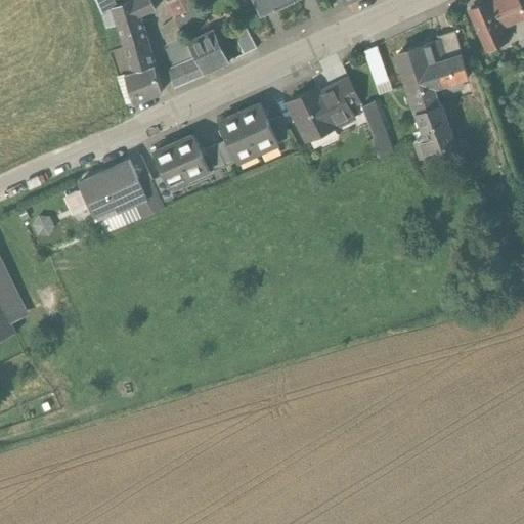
[(149,0),(132,0),(113,9),(118,27),(139,17),(156,10),(149,0)]
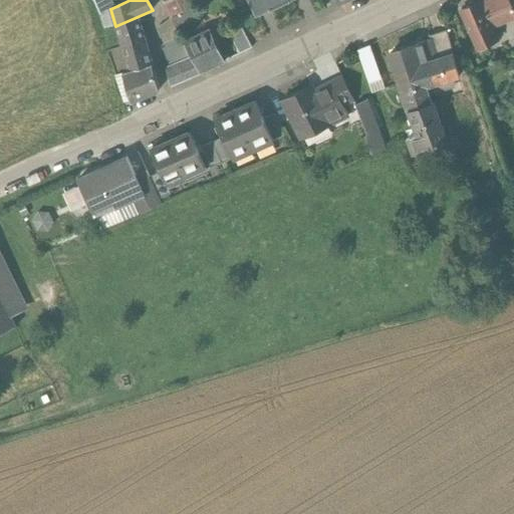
[(192,0),(170,0),(164,4),(171,18),(194,4),(192,0)]
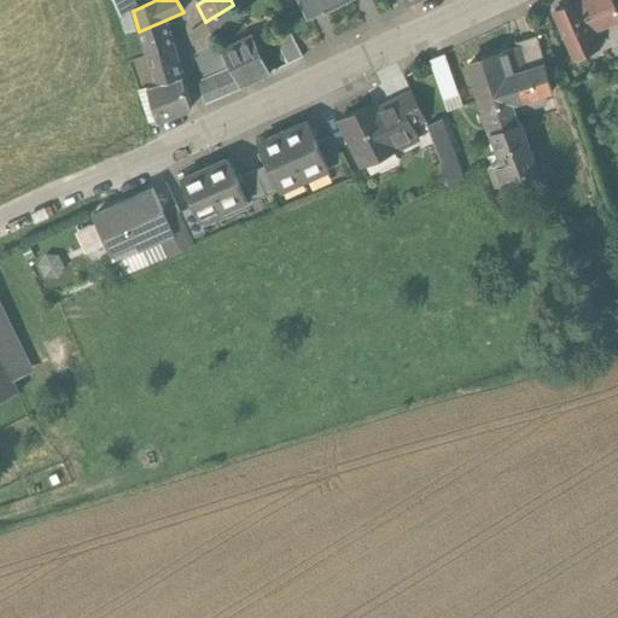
[(299,0),(309,18),(326,10),(327,11),(348,0),(299,0)]
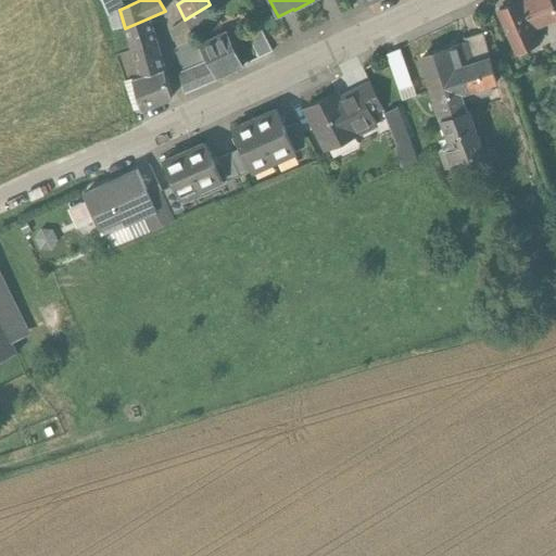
[(547,0),(527,0),(519,4),(519,3),(498,13),(516,54),(538,45),(531,30),(555,20),(555,19),(555,17),(551,4),(547,0)]
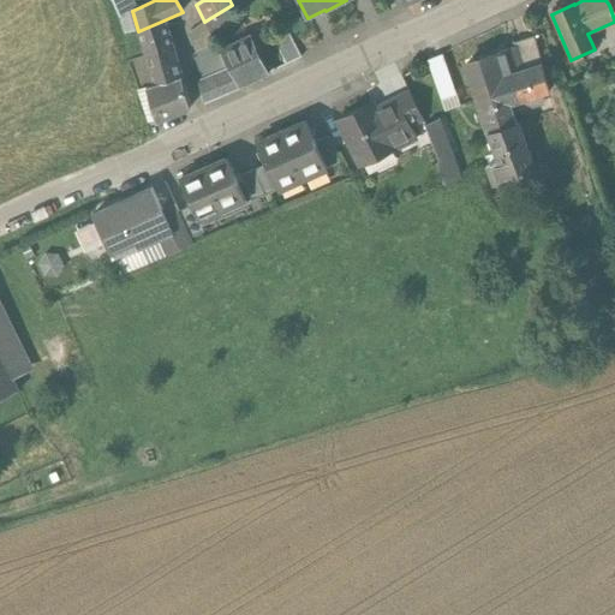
[(232,5),(204,22),(213,37),(239,22),(232,5)]
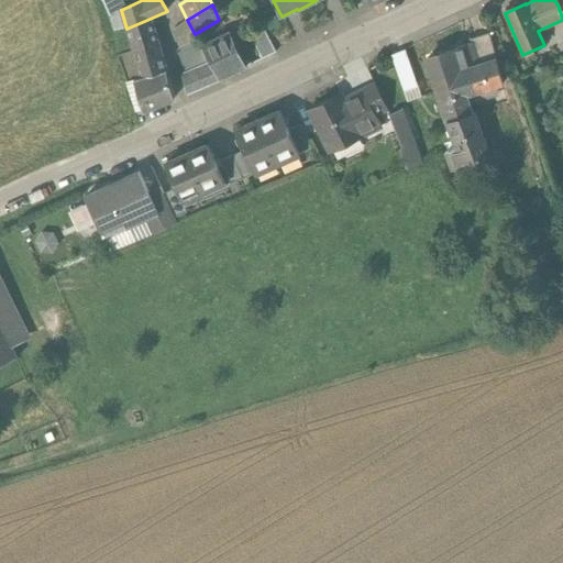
[(150,19),(127,29),(133,52),(157,43),(150,19)]
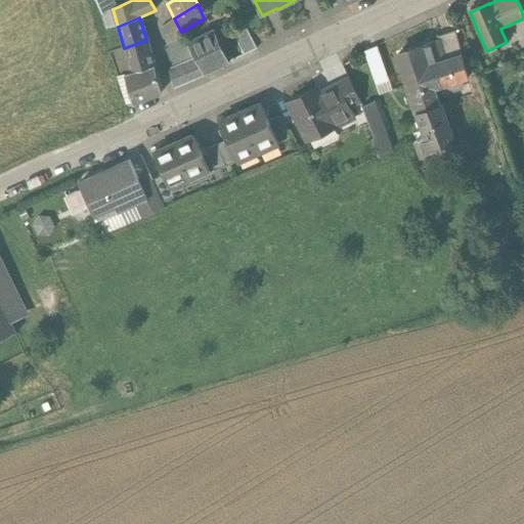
[(243,24),(230,30),(244,56),(256,49),(243,24)]
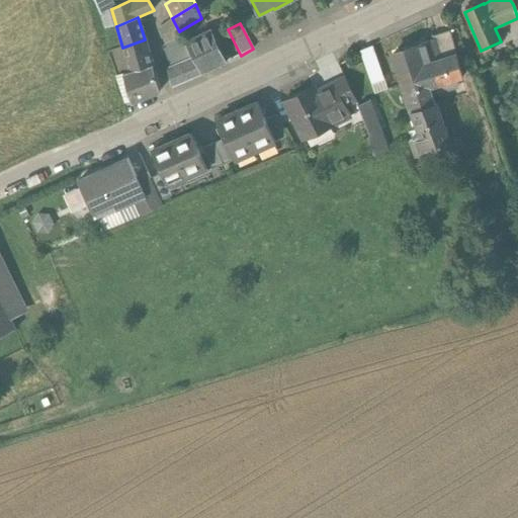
[(210,30),(185,44),(194,60),(172,70),(168,72),(172,87),(226,62),(210,30)]
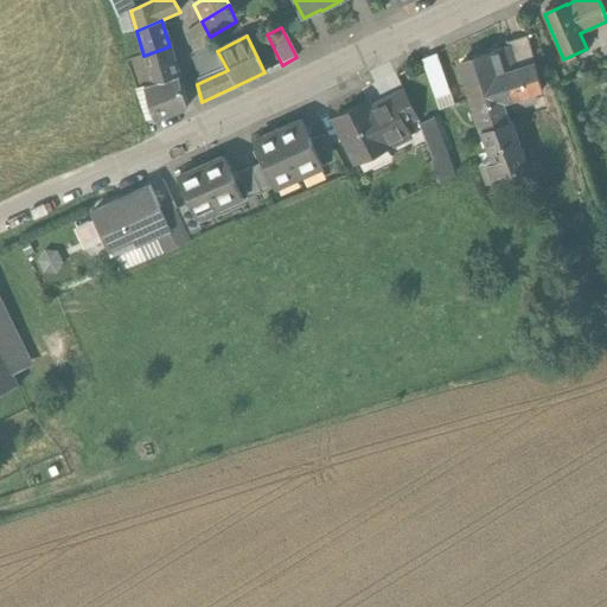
[(525,37),(508,43),(509,48),(510,48),(518,71),(535,65),(525,37)]
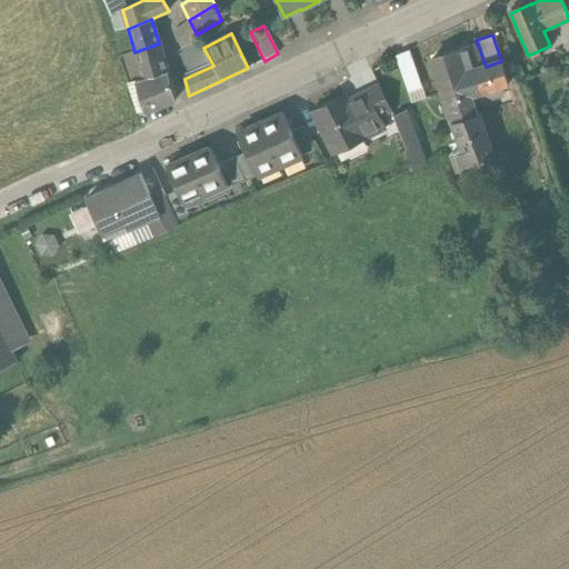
[(200,41),(179,51),(189,77),(213,66),(203,48),(200,41)]
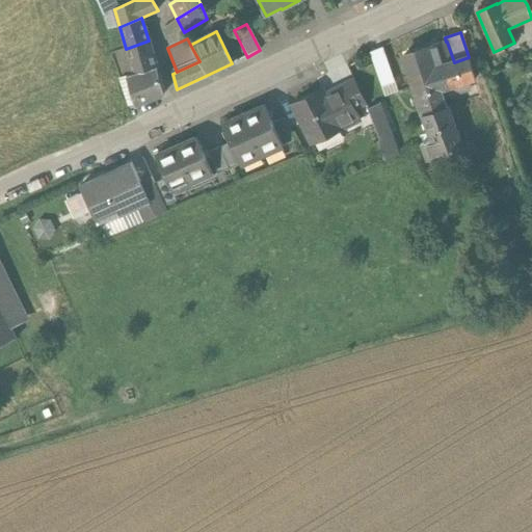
[(149,41),(126,49),(134,75),(157,67),(149,41)]
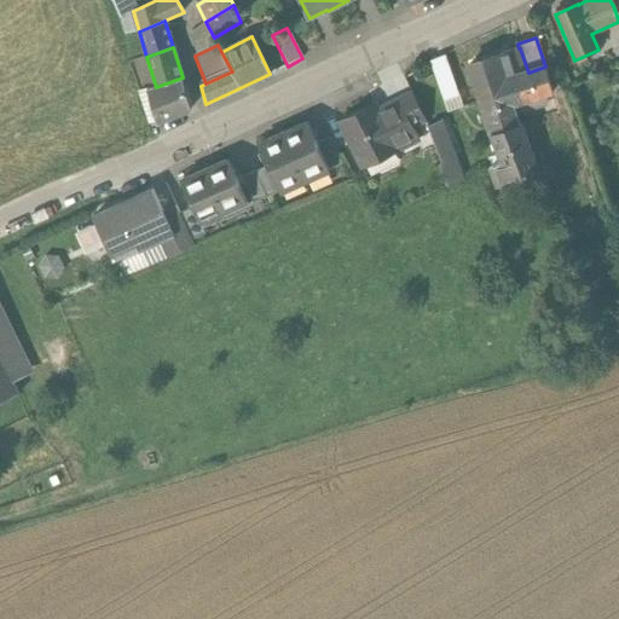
[(519,48),(468,67),(484,113),(485,113),(516,102),(518,104),(555,92),(545,67),(528,73),(520,48),(519,48)]
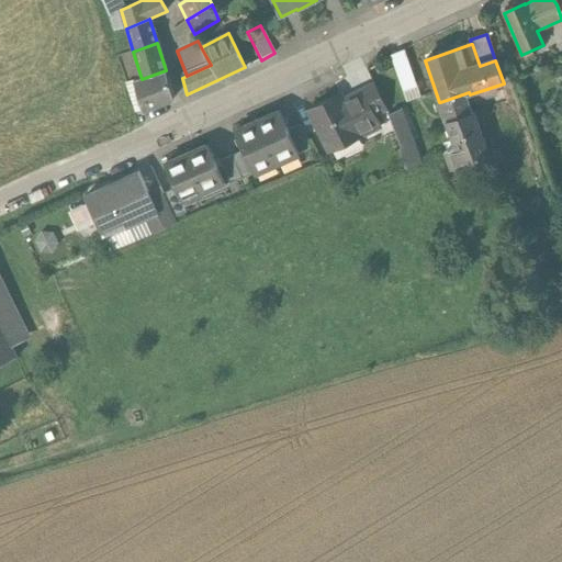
[(393,55),(406,90),(419,86),(405,51),(393,55)]
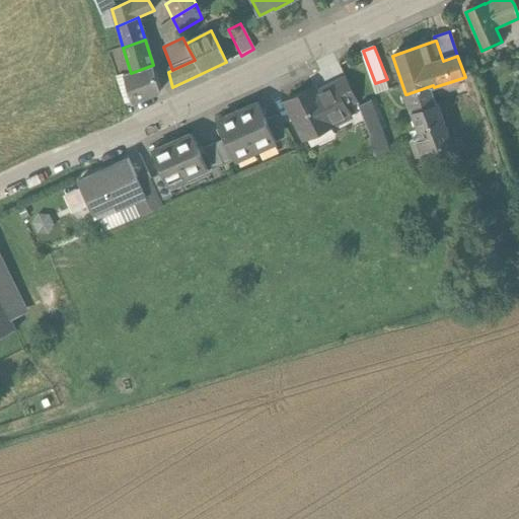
[(131,73),(124,75),(132,104),(160,92),(153,65),(131,73)]
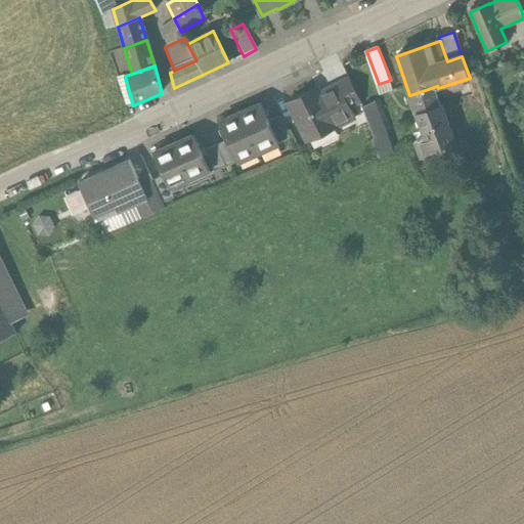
[(349,80),(319,94),(317,89),(288,103),(308,144),(337,130),(336,129),(354,120),(349,107),(360,102),(349,80)]
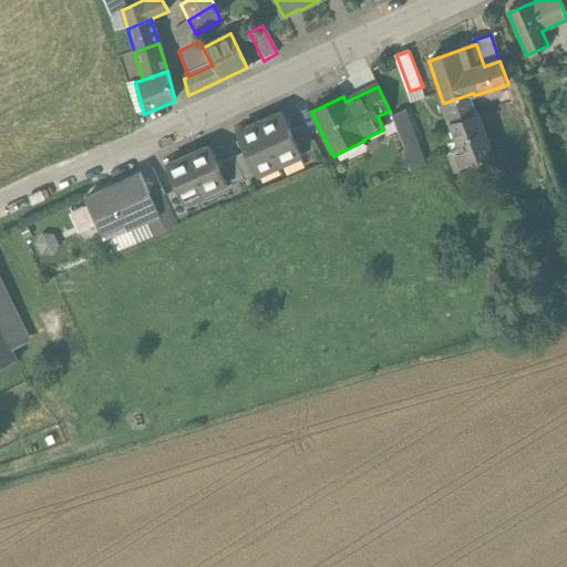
[(473,93),(444,103),(455,138),(484,127),(474,95),(473,93)]
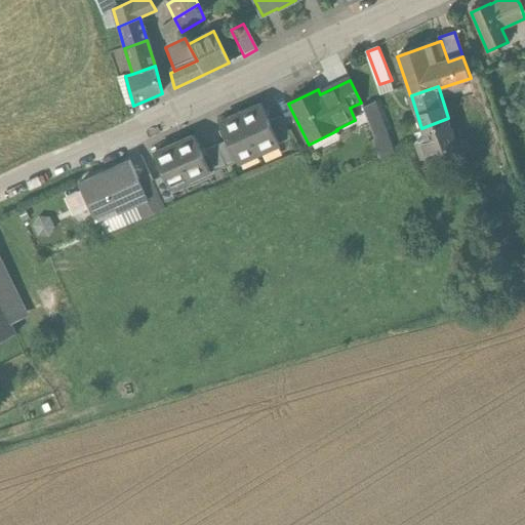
[(374,104),(362,109),(374,140),(387,135),(374,104)]
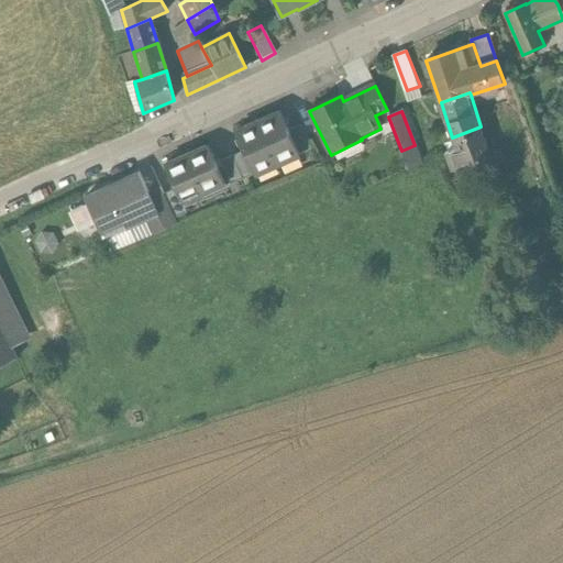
[(288,132),(279,113),(255,124),(275,166),(299,156),(288,132)]
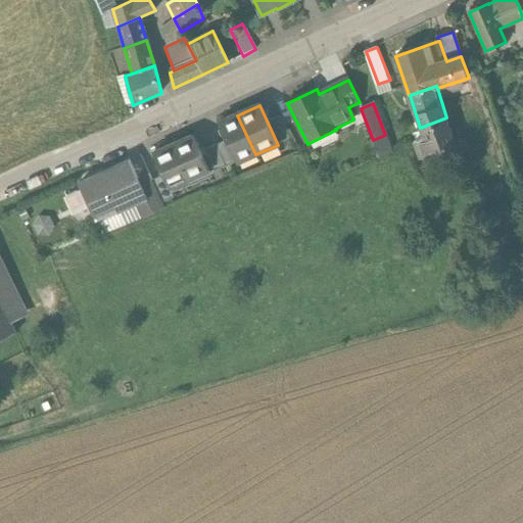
[(255,154),(237,115),(218,124),(226,141),(236,163),(255,154)]
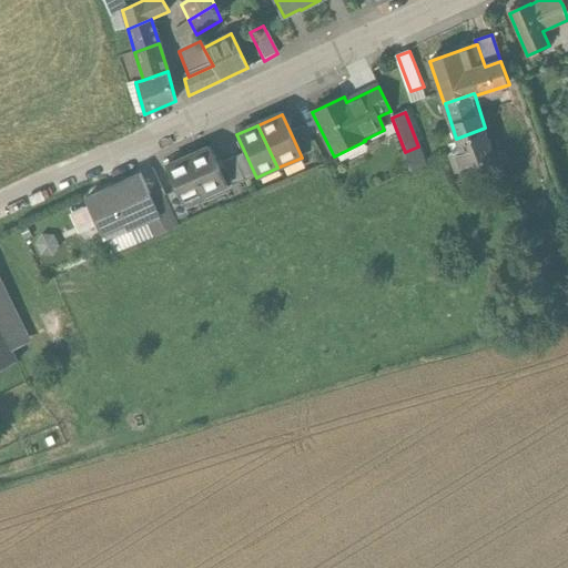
[(314,152),(303,128),(291,133),(302,158),(314,152)]
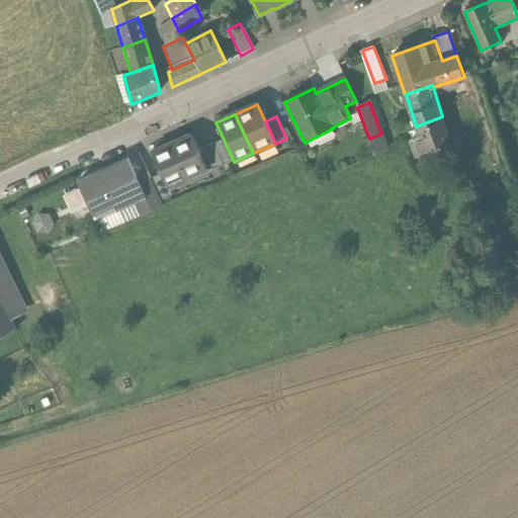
[(442,116),(416,126),(420,139),(409,143),(414,158),(450,143),(442,116)]
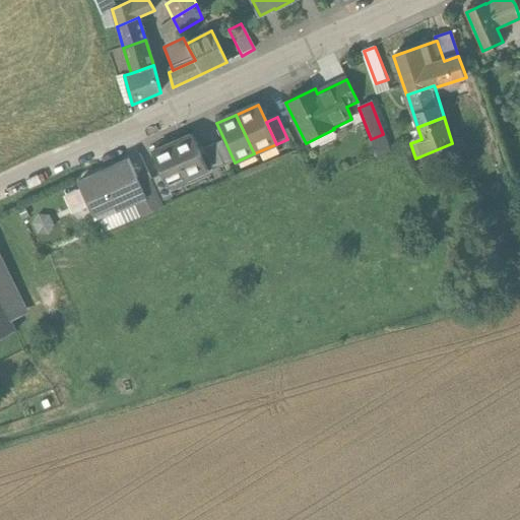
[(371,139),(370,140),(375,156),(388,151),(383,134),(371,139)]
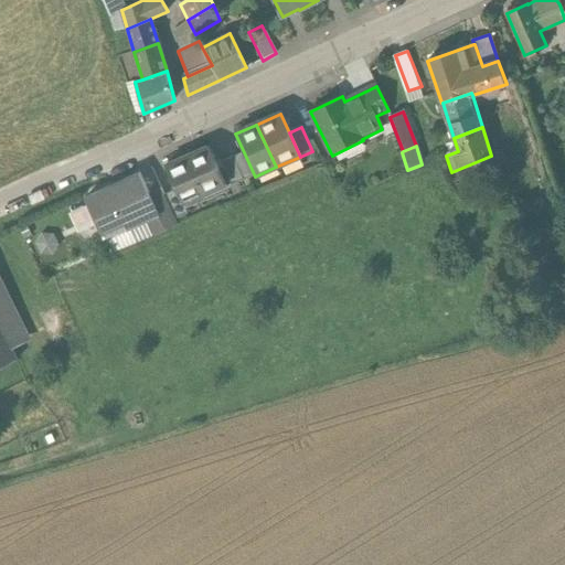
[(208,148),(164,168),(176,192),(183,209),(226,189),(208,148)]
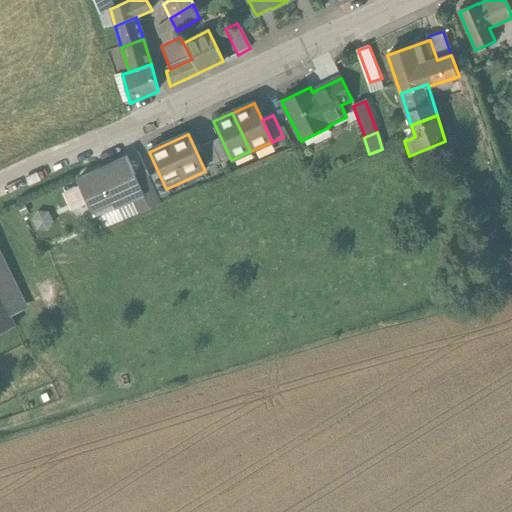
[(231,160),(221,138),(210,143),(220,165),(231,160)]
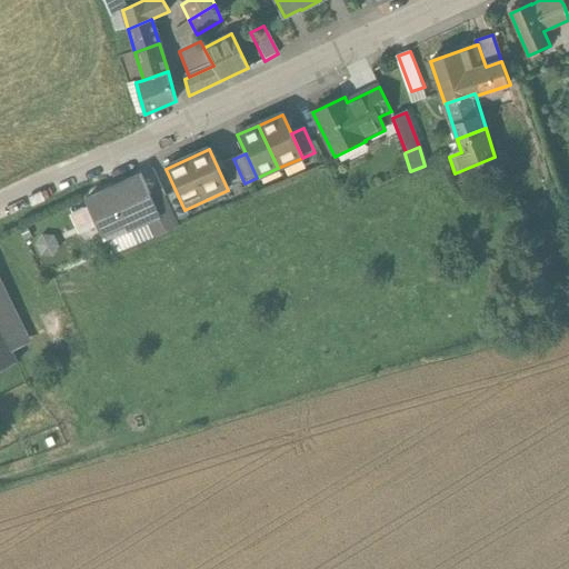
[(233,159),(221,165),(232,189),(245,183),(233,159)]
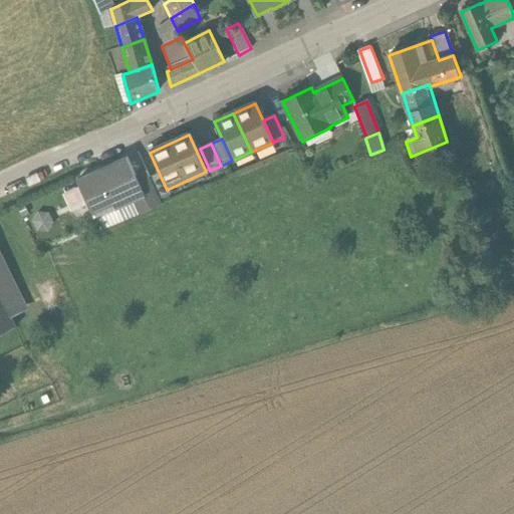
[(126,160),(76,183),(93,220),(133,202),(144,197),(135,178),(126,160)]
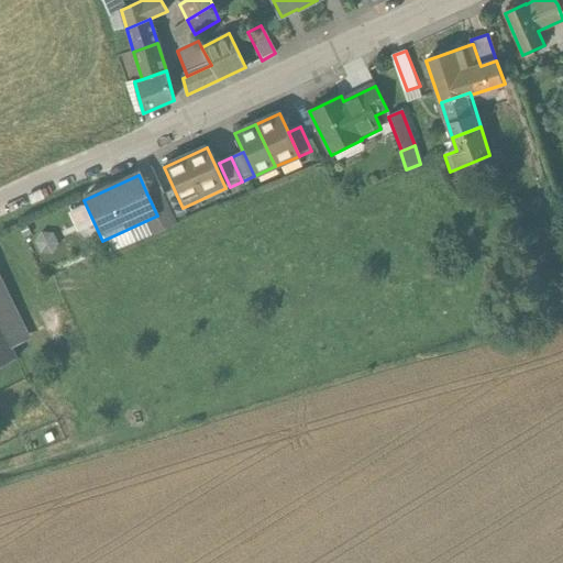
[(176,227),(159,189),(147,195),(157,216),(145,221),(152,236),(176,227)]
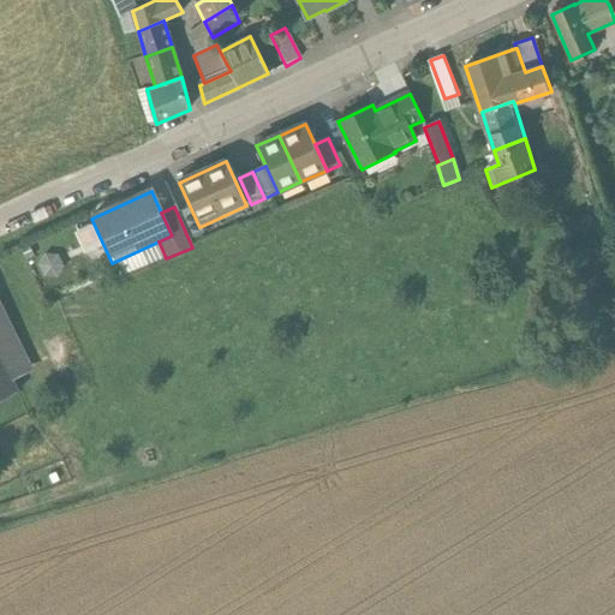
[(199,227),(191,209),(178,215),(190,242),(203,236),(199,227)]
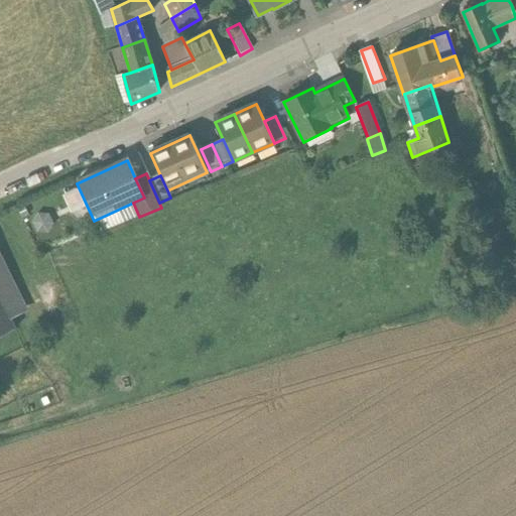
[(0,263),(0,339),(14,332),(0,302),(0,292),(11,287),(0,263)]
